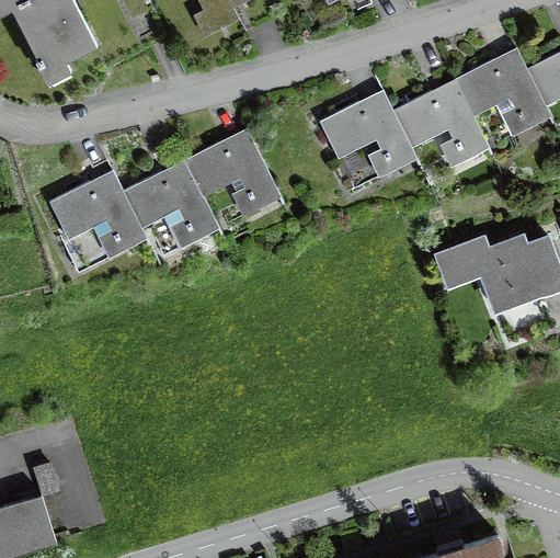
[(0,12),(10,7),(46,81),(71,69),(66,58),(95,43),(73,0),(0,0),(0,12)]
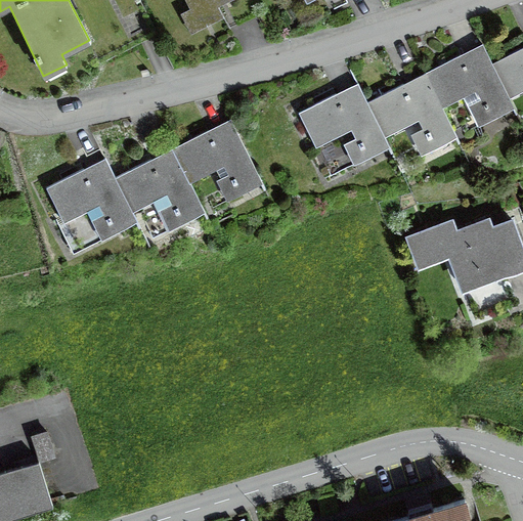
[(184,0),(193,18),(229,0),(184,0)]
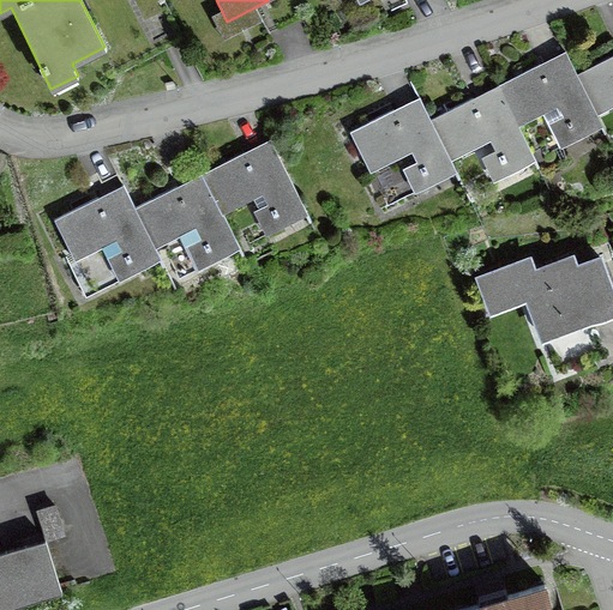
[(576,142),(602,128),(612,145),(612,144),(612,56),(577,76),(566,53),(552,60),(497,88),(481,95),(428,120),(418,98),(402,106),(349,132),(384,204),(427,182),(433,197),(460,183),(464,191),(504,171),(506,175),(534,162),(532,157),(574,136),(576,142)]
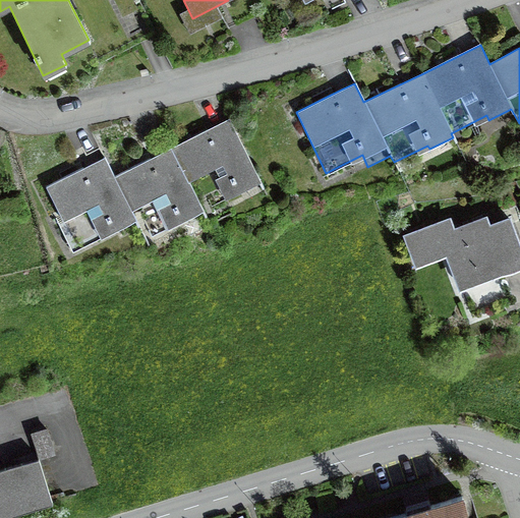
[(113,235),(136,223),(140,221),(148,234),(177,219),(180,225),(204,214),(200,208),(234,190),(237,196),(262,184),(230,121),(219,126),(171,151),(155,159),(114,179),(104,160),(91,167),(46,189),(61,221),(57,223),(70,249),(110,229),(113,235)]
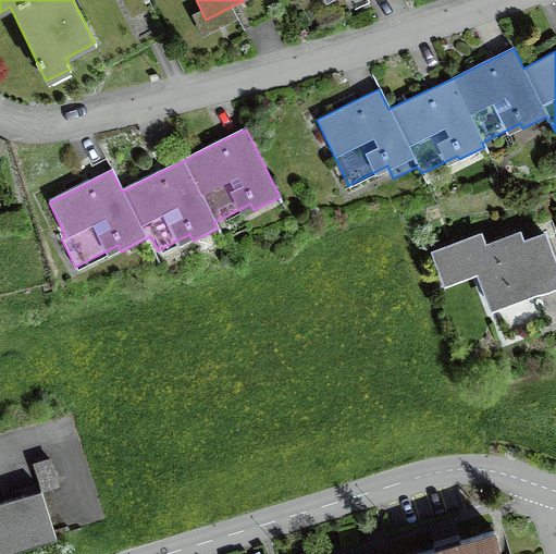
[(476,272),(491,310),(555,284),(555,255),(546,228),(523,236),(520,228),(485,241),(481,230),(429,249),(443,284),(476,272)]
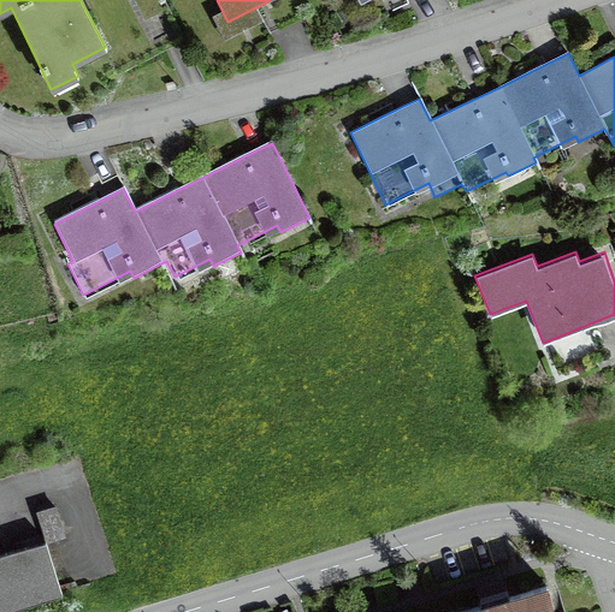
[(36,512),(46,545),(66,539),(57,506),(36,512)]
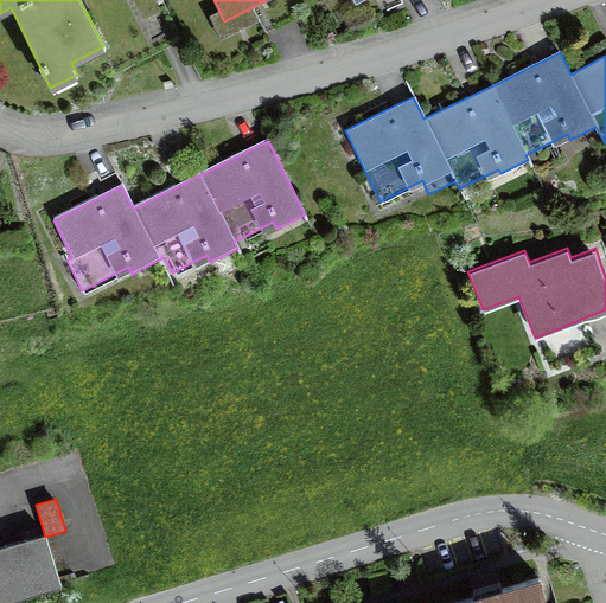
[(13,602),(59,589),(44,536),(0,546),(0,602),(13,602)]
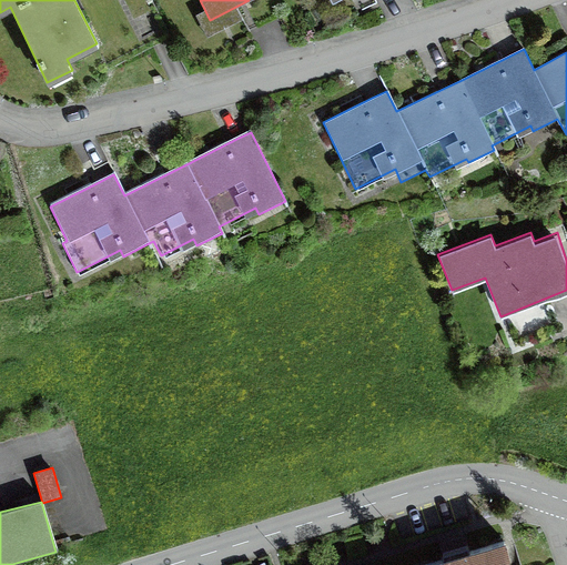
[(509,564),(504,544),(461,556),(433,564),(509,564)]
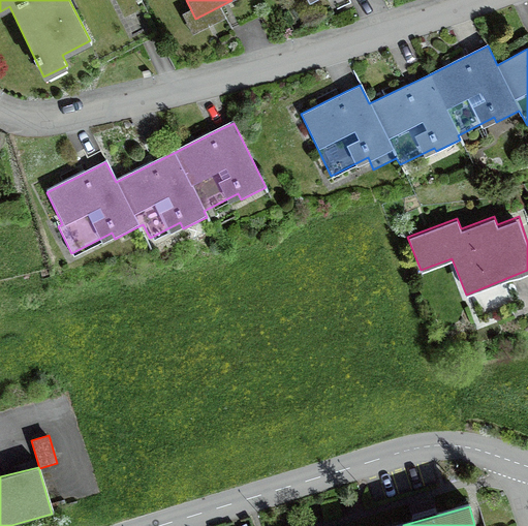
All buildings are outlined.
